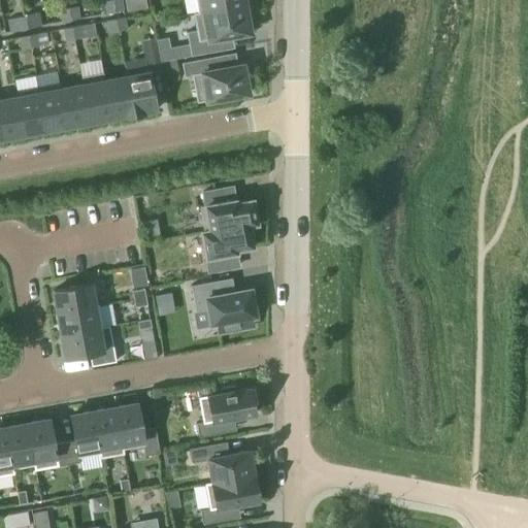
[(106,12),(113,11),(111,0),(108,0),(104,1),(106,12)]
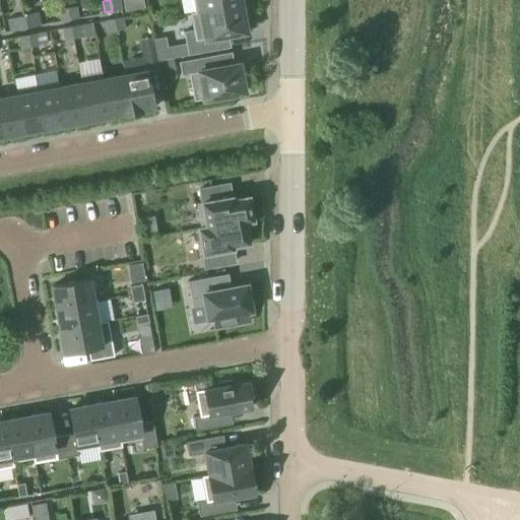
[(110,0),(112,11),(121,9),(118,0),(110,0)]
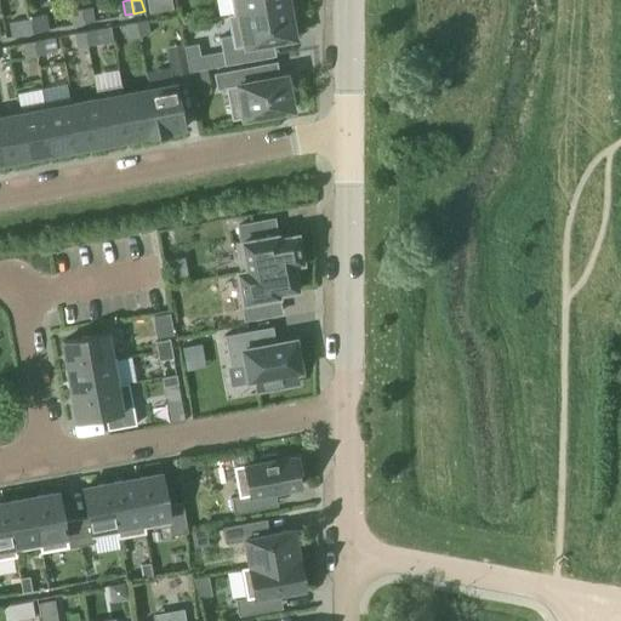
[(229,0),(232,15),(294,4),(291,0),(229,0)]
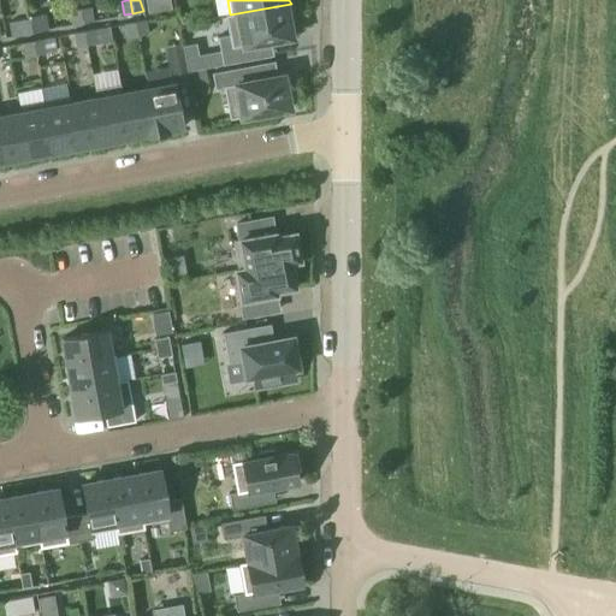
[(294,22),(291,4),(230,15),(225,16),(229,36),(217,37),(219,52),(223,65),(264,58),(261,43),(291,37),(288,23),(294,22)]
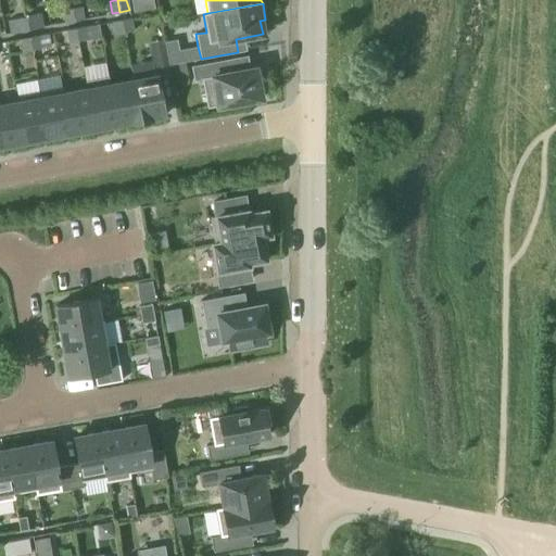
[(72,9),(74,21),(83,19),(80,7),(72,9)]
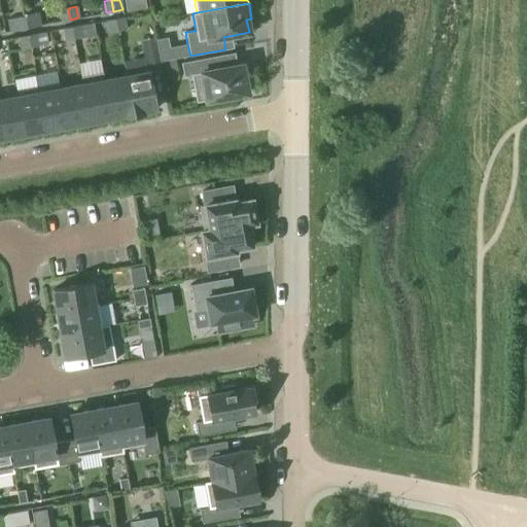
[(63,21),(70,20),(68,8),(61,9),(63,21)]
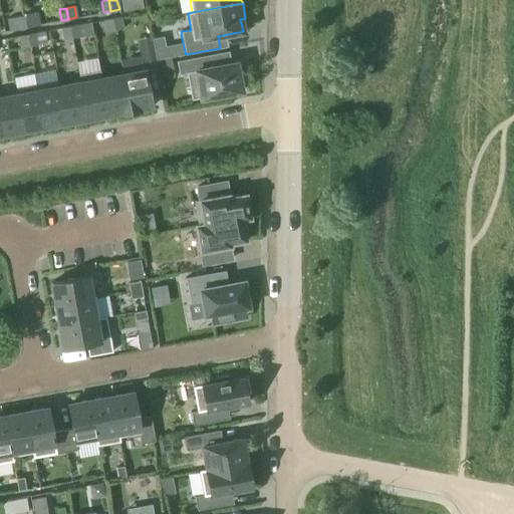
[(36,13),(23,16),(26,27),(38,24),(36,13)]
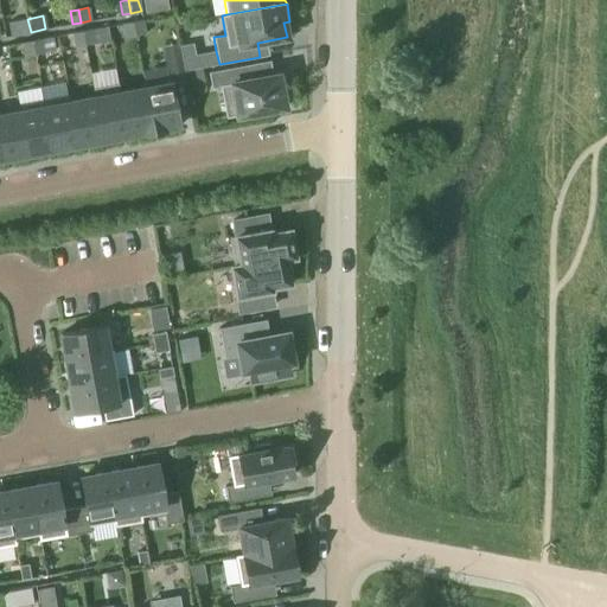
[(27,19),(17,20),(19,33),(31,32),(27,19)]
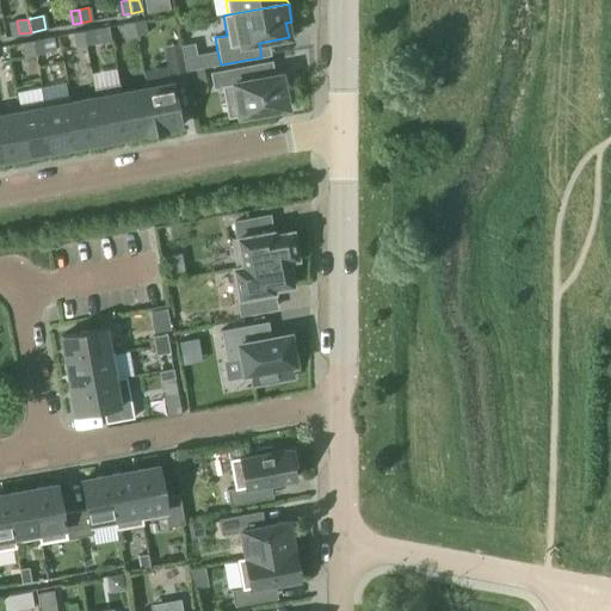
[(146,34),(143,20),(133,22),(136,35),(146,34)]
